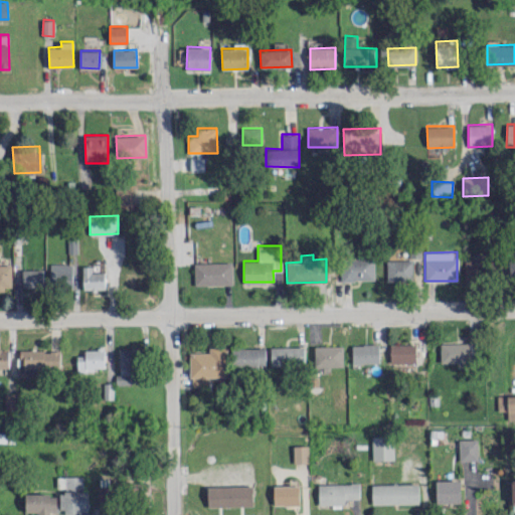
[(494,256),(465,256),(465,280),(495,279),(494,256)]
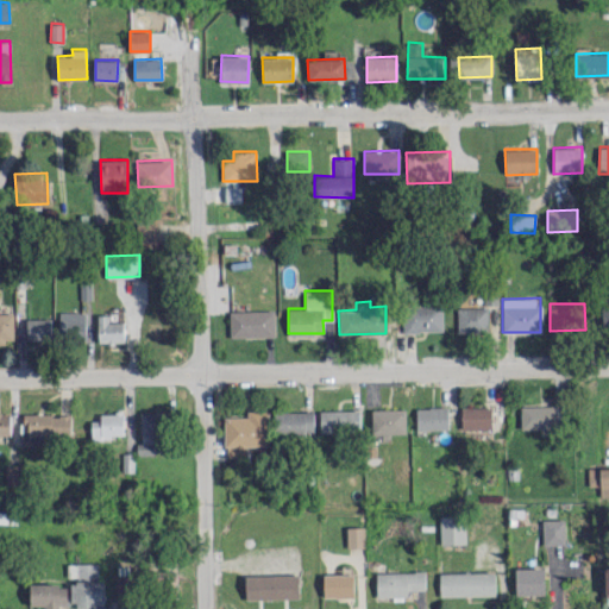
[(441,331),(441,305),(402,306),(403,332),(441,331)]
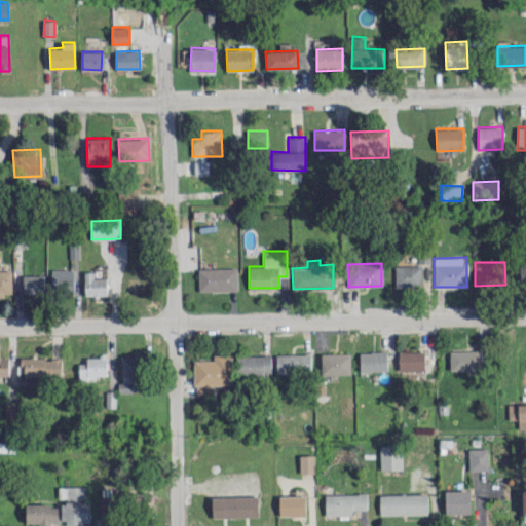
[(420,265),(395,265),(395,286),(420,287),(420,265)]
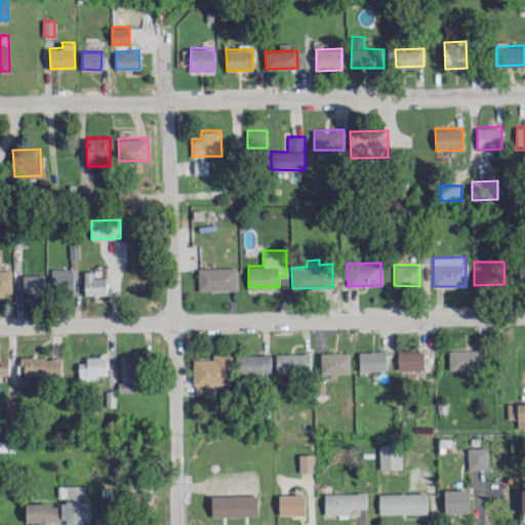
[(197,268),(198,290),(236,289),(236,267),(197,268)]
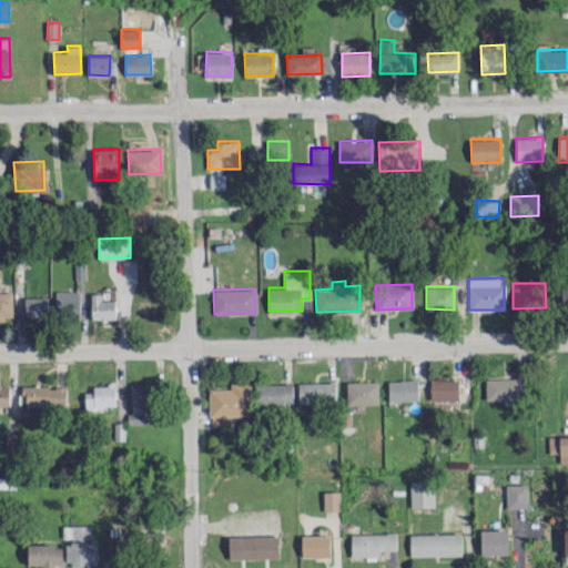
[(80,290),(56,291),(56,312),(80,311),(80,290)]
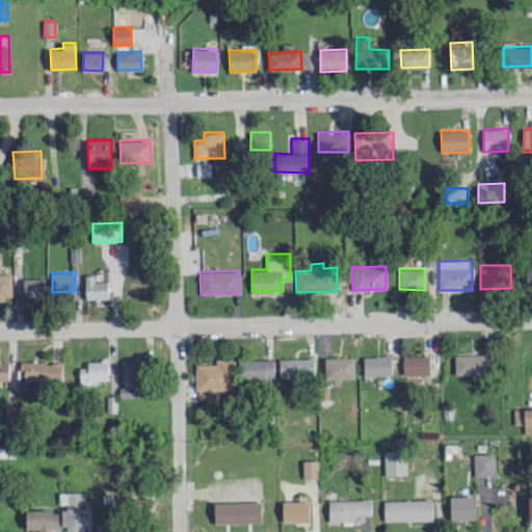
[(0,297),(11,298),(11,273),(0,273),(0,297)]
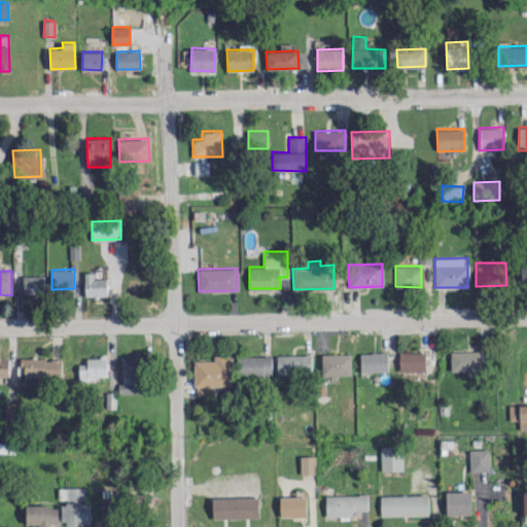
[(94,278),(94,272),(84,272),(85,296),(107,295),(106,278),(94,278)]
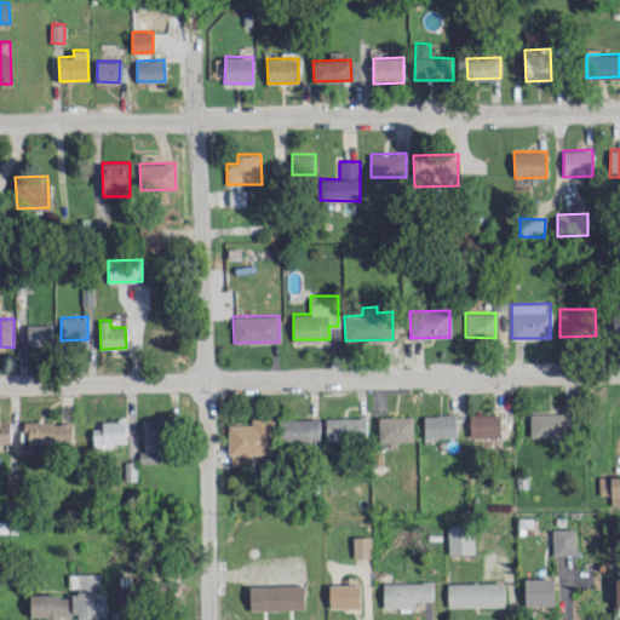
[(51,323),(27,325),(28,345),(52,345),(51,323)]
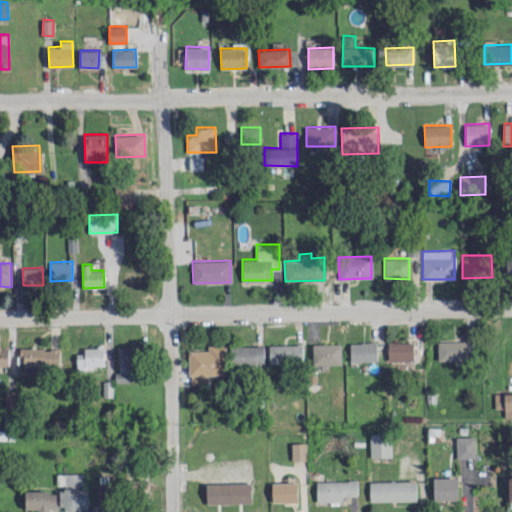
[(438,360),(471,359),(470,340),(437,341),(438,360)]
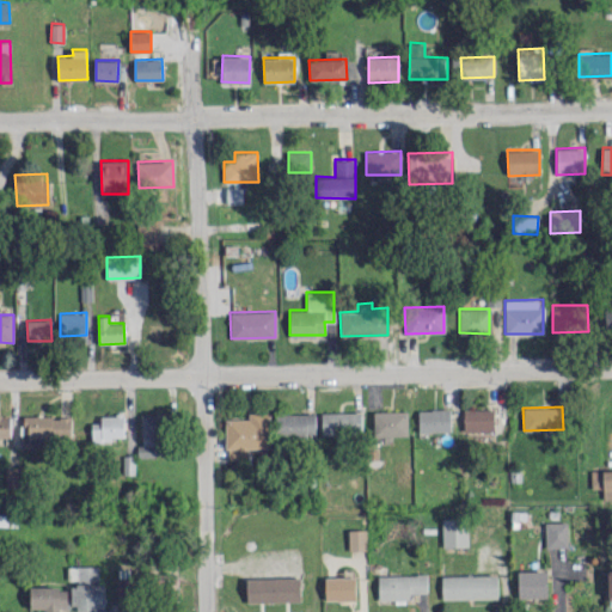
[(418,432),(451,430),(450,408),(417,409),(418,432)]
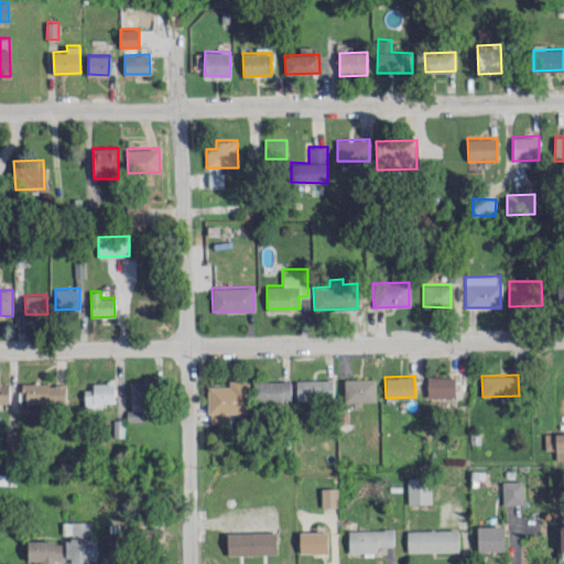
[(427,397),(455,397),(455,377),(427,377),(427,397)]
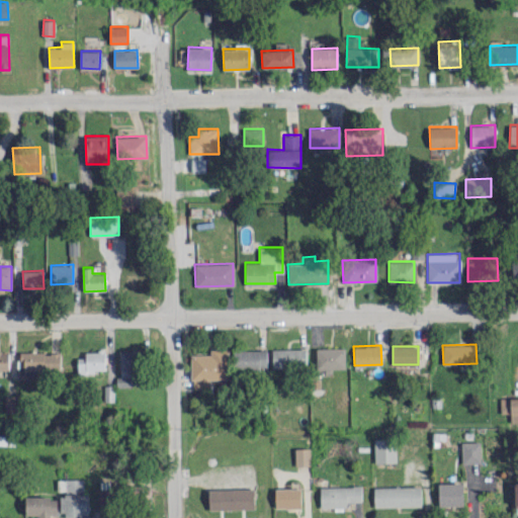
[(316,347),(317,368),(345,367),(344,347),(316,347)]
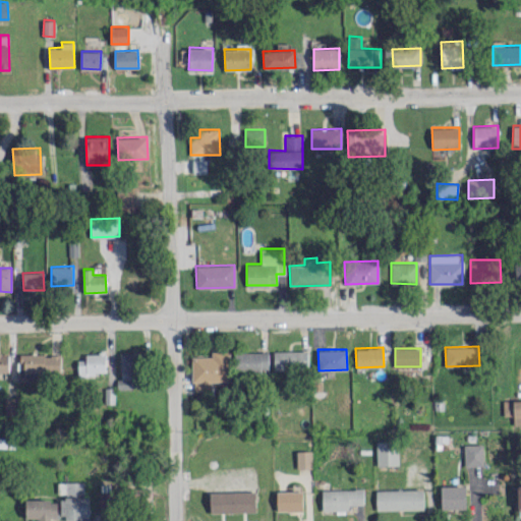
[(191,356),(192,391),(211,391),(211,381),(230,381),(229,350),(211,351),(211,356),(191,356)]
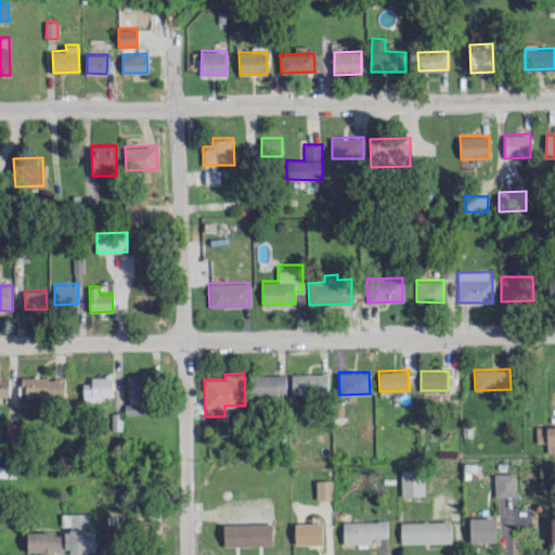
[(292,374),(292,395),(328,394),(327,373),(292,374)]
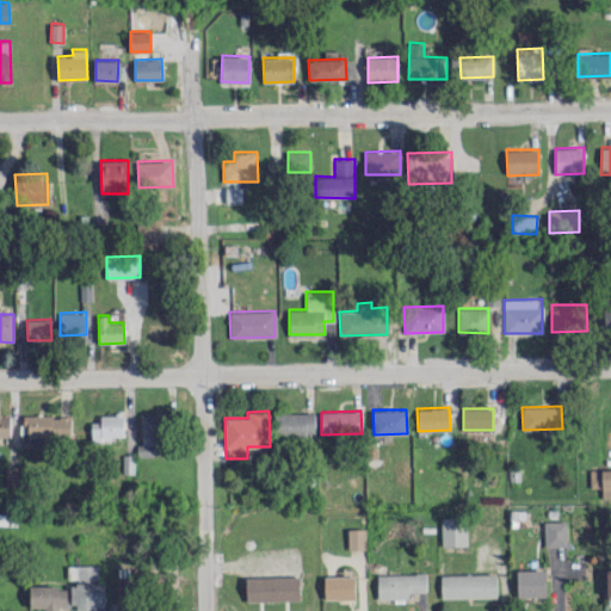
[(275,436),(315,437),(315,412),(275,412),(275,436)]
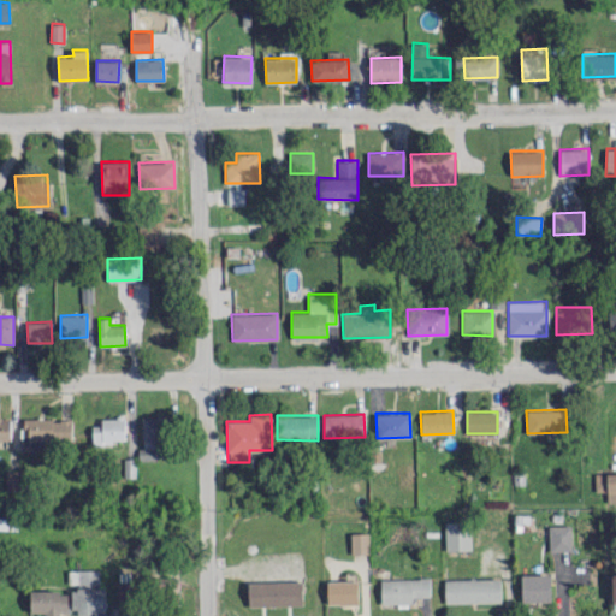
[(0,438),(10,439),(11,418),(0,416),(0,438)]
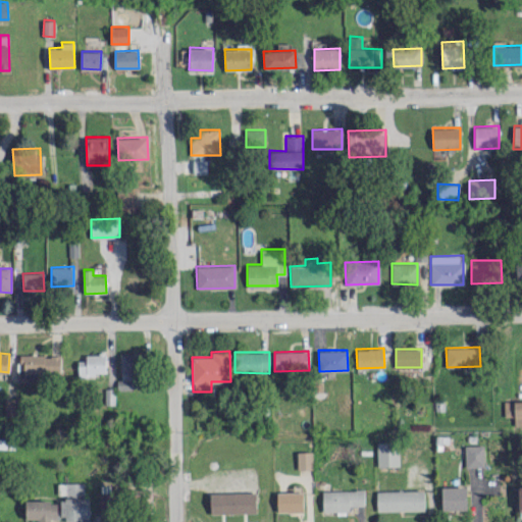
[(77,373),(105,374),(105,354),(86,353),(86,360),(77,360),(77,373)]
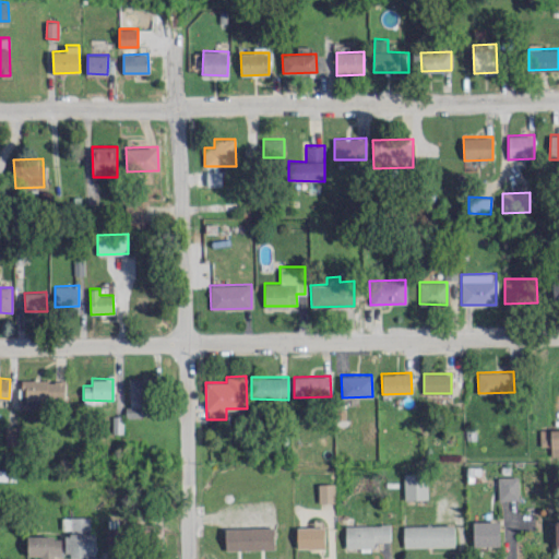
[(21,379),(21,399),(63,400),(64,380),(21,379)]
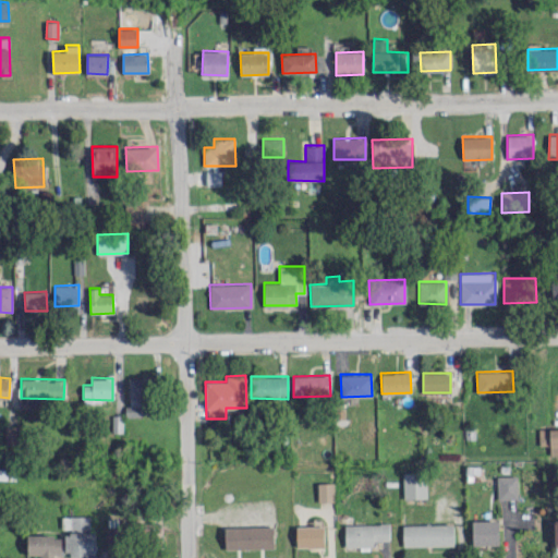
[(144,415),(143,378),(129,378),(130,405),(124,407),(125,416),(144,415)]
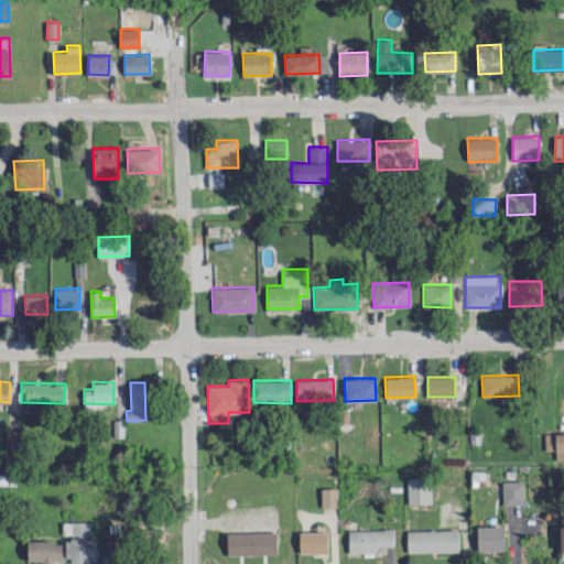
[(6,448),(17,448),(17,431),(6,431),(6,448)]
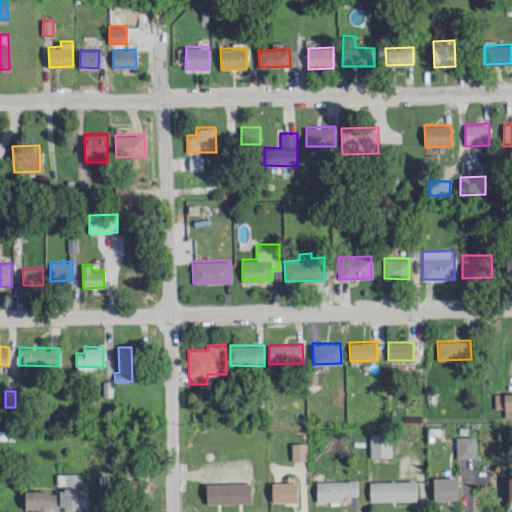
[(505,417),(511,416),(511,392),(494,393),(495,408),(504,407),(505,417)]
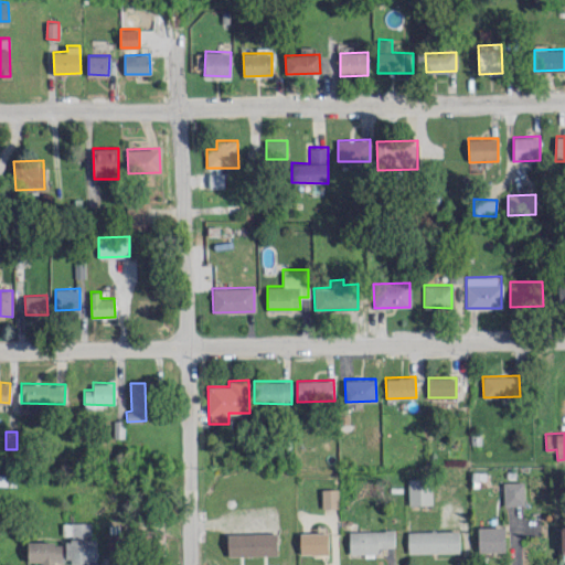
[(408,504),(432,503),(432,477),(408,477),(408,504)]
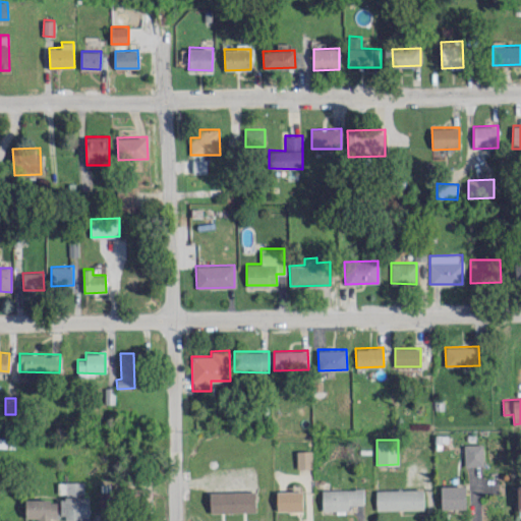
[(483,444),(464,445),(464,466),(483,466),(483,444)]
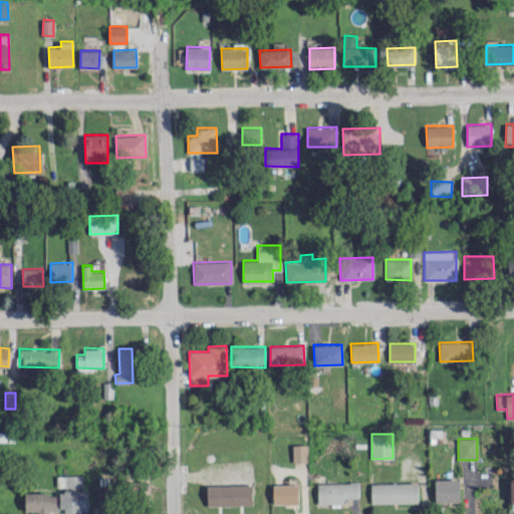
[(292,445),(293,462),(308,462),(307,444),(292,445)]
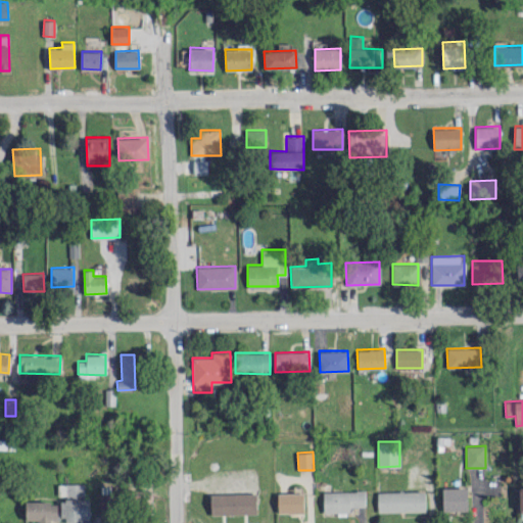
[(62,496),(62,521),(89,520),(89,498),(78,498),(78,483),(58,483),(58,497),(62,496)]
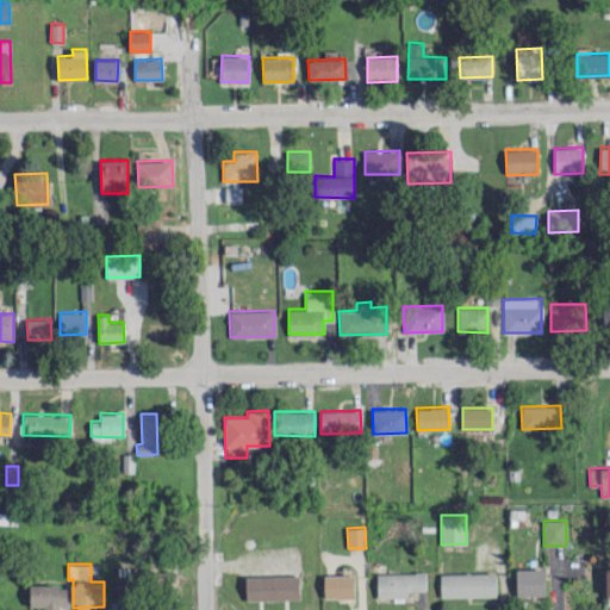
[(516,568),(517,596),(546,595),(545,568),(516,568)]
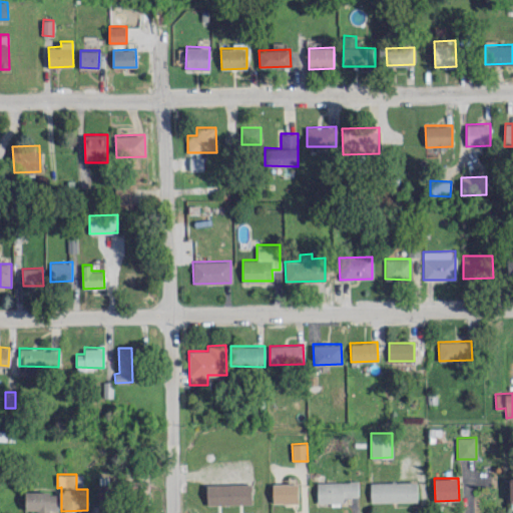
[(317,482),(318,502),(344,502),(344,497),(359,496),(359,481),(317,482)]
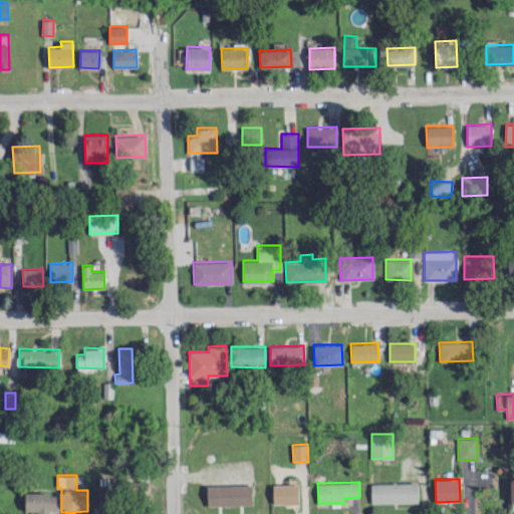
[(371,503),(418,502),(418,482),(371,483),(371,503)]
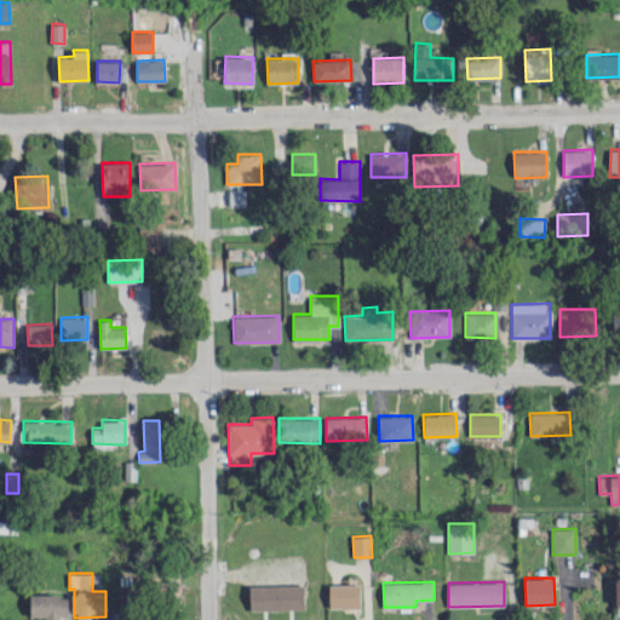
[(305,608),(304,584),(251,585),(251,609),(305,608)]
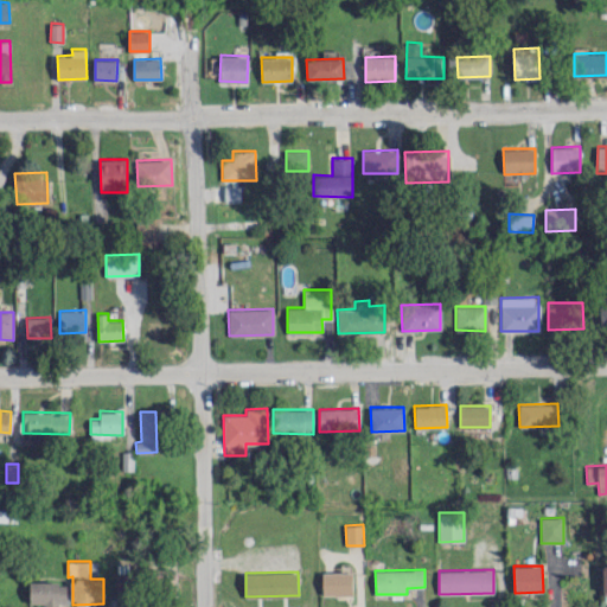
[(353,572),(323,572),(323,594),(353,595),(353,572)]
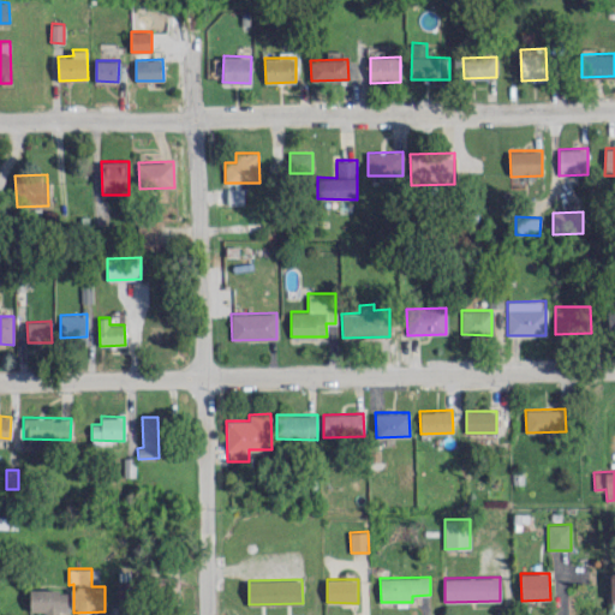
[(30,590),(30,611),(69,611),(67,589),(30,590)]
